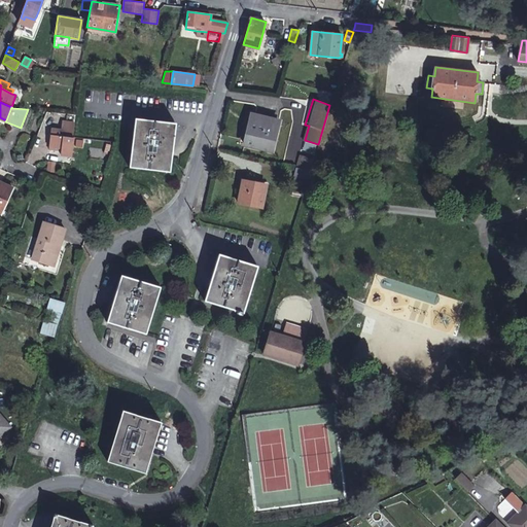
[(279,120),(251,113),(244,144),(271,150),(279,120)]
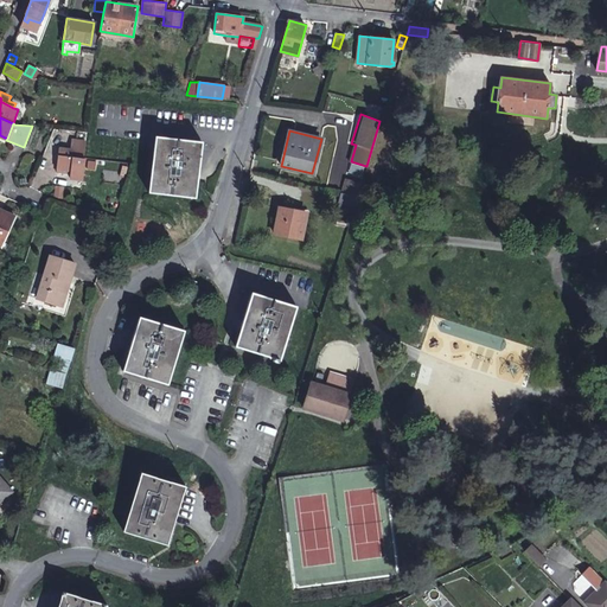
[(199,141),(155,136),(153,154),(148,193),(196,198),(198,179),(195,178),(196,170),(199,141)]
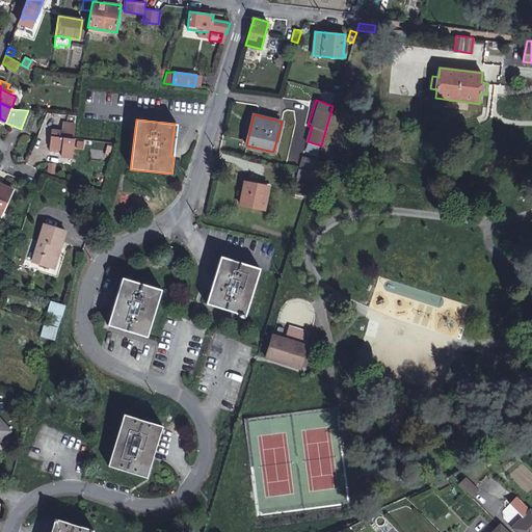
[(75,124),(62,123),(61,131),(52,130),(50,148),(61,150),(61,156),(73,157),(75,139),(73,139),(73,138),(75,124)]
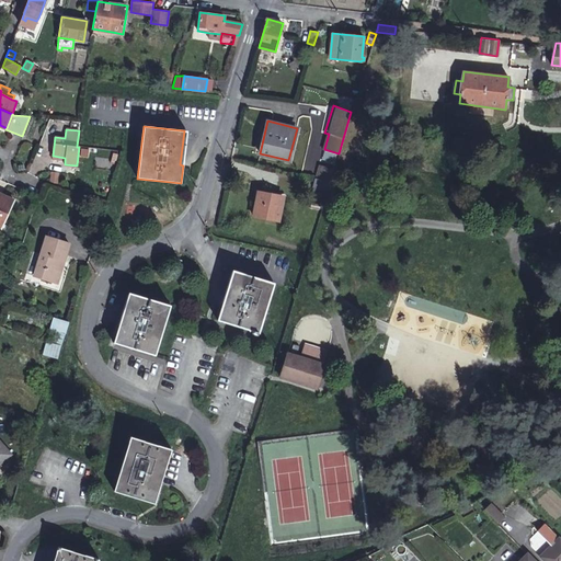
[(190,132),(184,130),(181,157),(180,164),(183,165),(185,165),(190,132)]
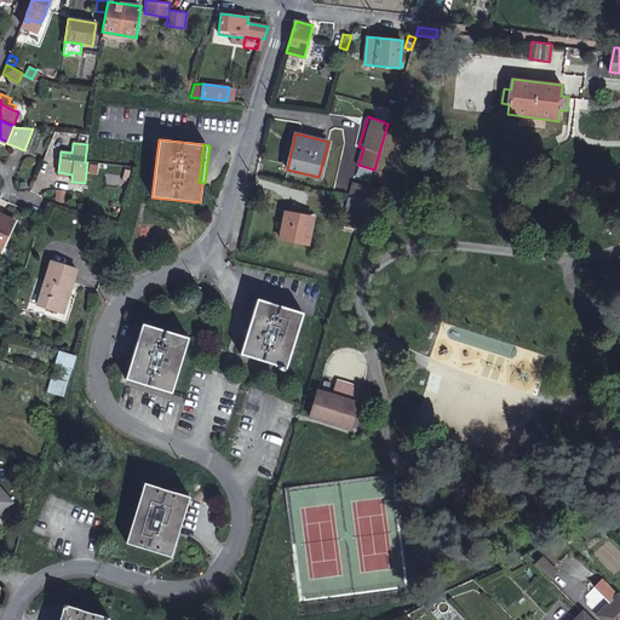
[(365,200),(369,185),(354,181),(350,196),(365,200)]
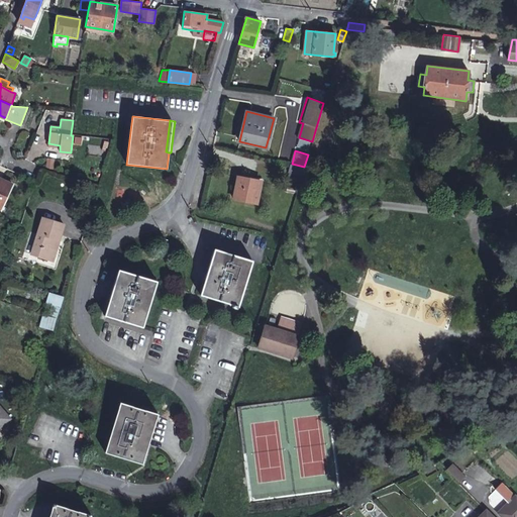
[(301,176),(304,167),(292,164),(289,172),(301,176)]
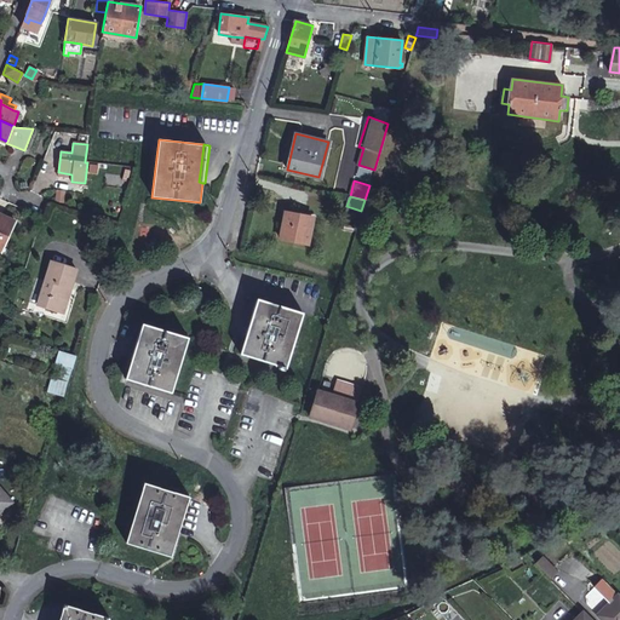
[(361,211),(346,206),(345,213),(360,217),(360,214),(361,211)]
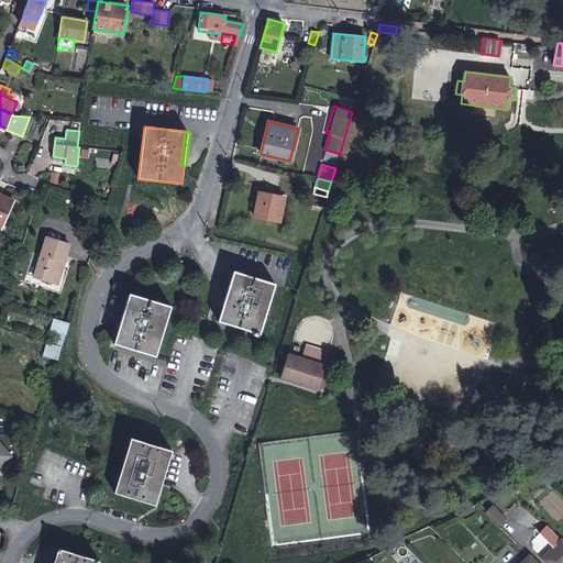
[(284,198),(258,192),(254,216),(279,221),(284,198)]
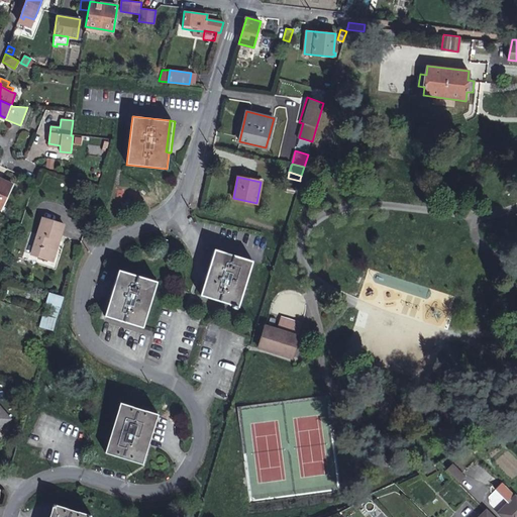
[(13,184),(0,178),(0,209),(1,210),(13,184)]
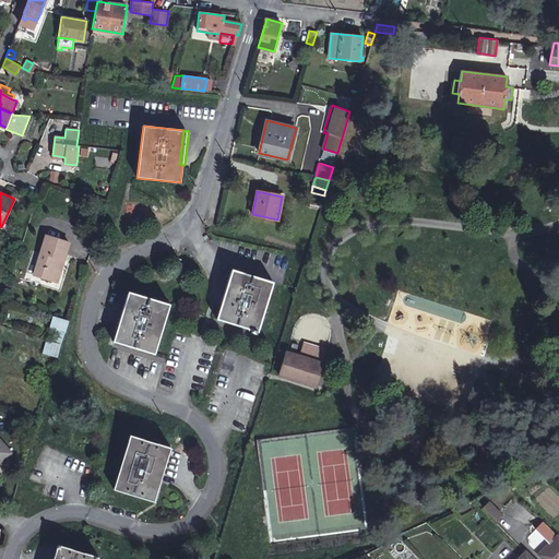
[(558,213),(557,210),(546,214),(550,223),(557,219),(556,215),(558,213)]
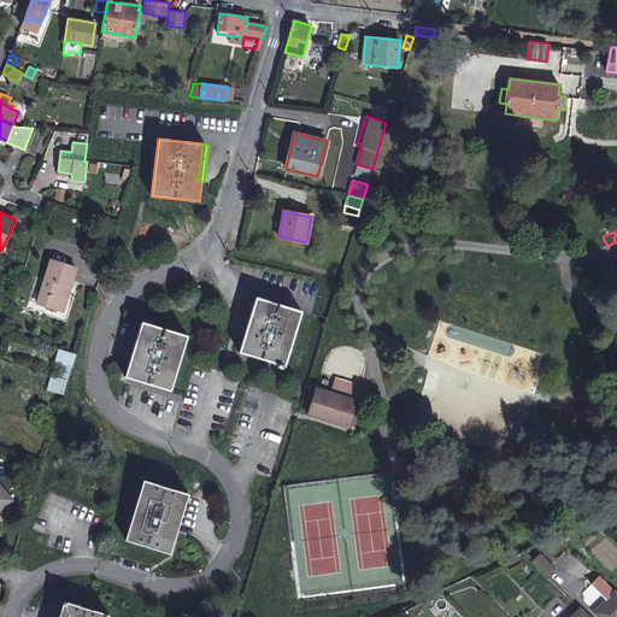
[(76,269),(51,260),(37,303),(58,310),(66,285),(71,287),(76,269)]
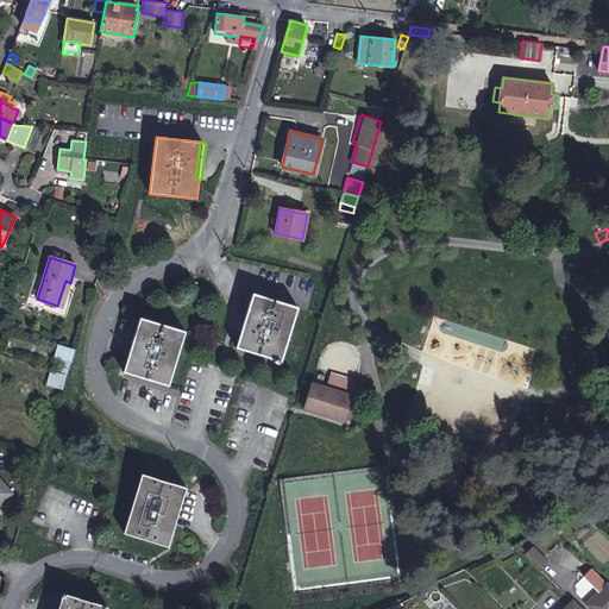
[(70,283),(66,281),(57,306),(63,307),(70,283)]
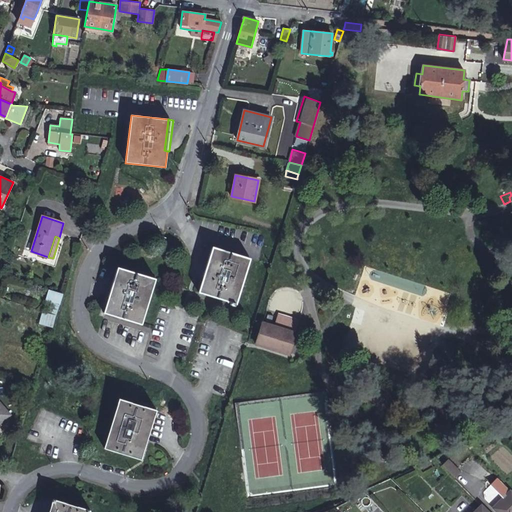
[(251,259),(215,247),(214,248),(215,249),(207,277),(203,276),(203,278),(198,292),(236,304),(251,259)]
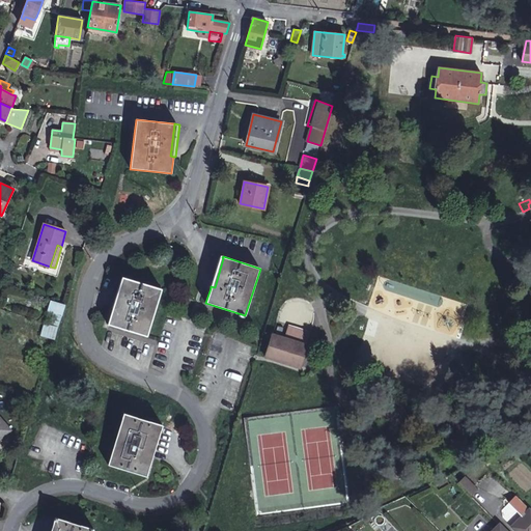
[(223,258),(218,257),(208,285),(211,286),(215,287),(223,258)]
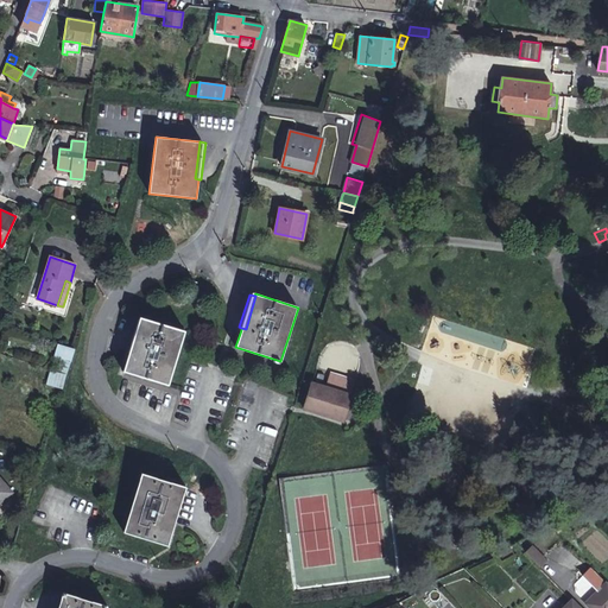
[(185,331),(143,318),(143,320),(133,352),(130,350),(124,372),(169,385),(185,331)]
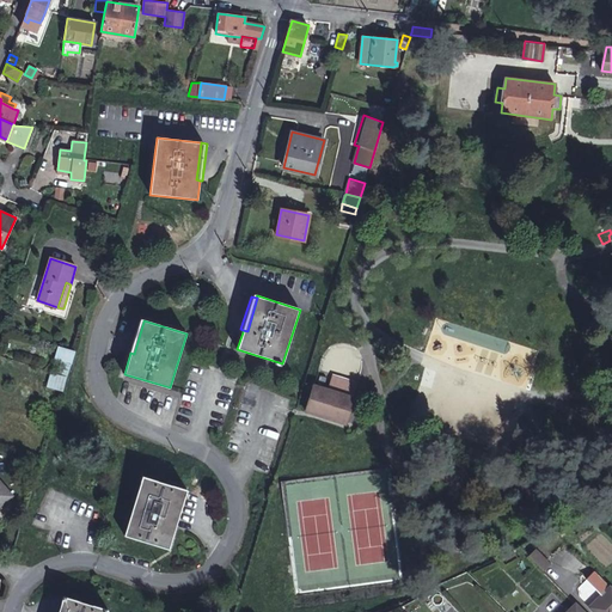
[(140,322),(139,320),(129,353),(130,353),(134,354),(144,322),(140,322)]
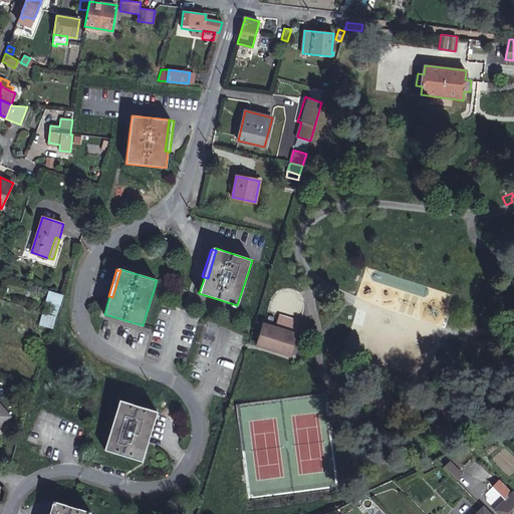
[(62,295),(49,291),(45,303),(52,305),(53,304),(59,306),(62,295)]
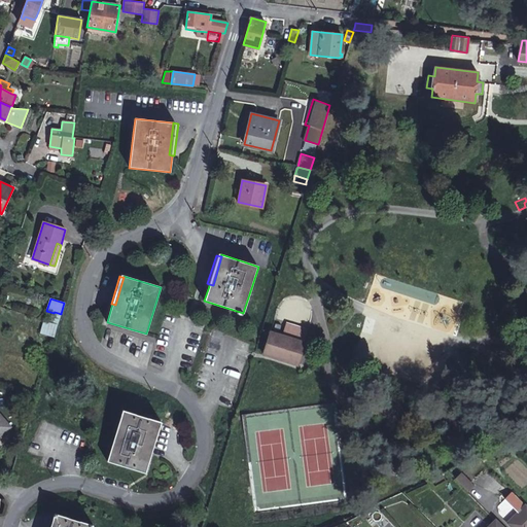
[(51,323),(58,325),(61,314),(55,312),(54,313),(51,323)]
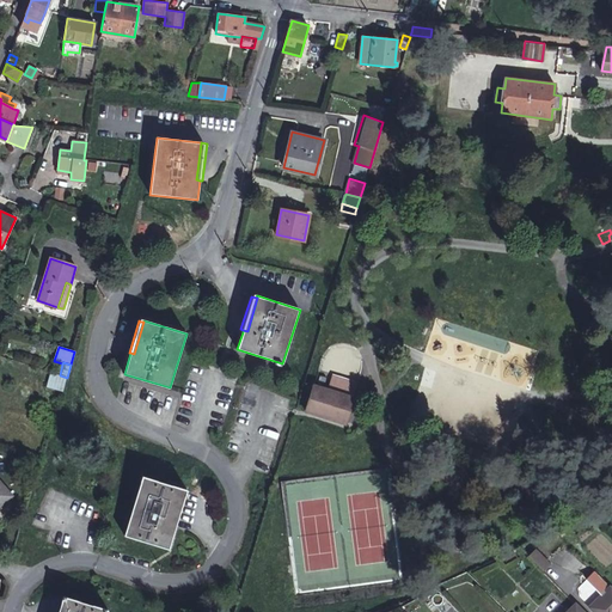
[(62,392),(67,378),(60,375),(50,373),(47,387),(62,392)]
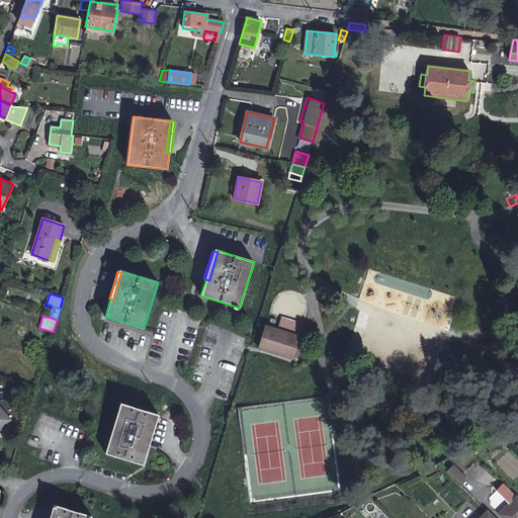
[(298,336),(266,325),(259,347),(292,359),(300,336),(298,336)]
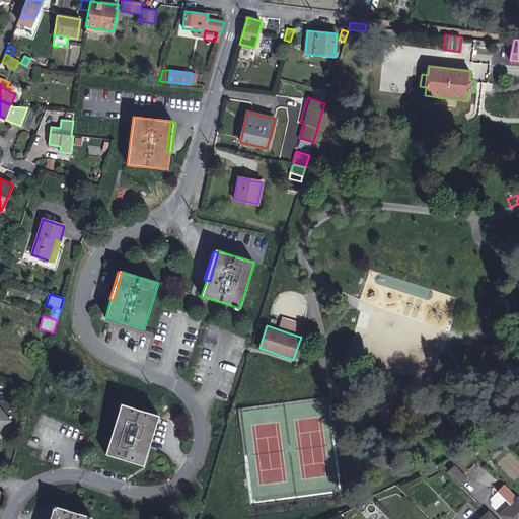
[(134,409),(121,404),(105,454),(118,457),(119,455),(132,459),(131,462),(143,465),(149,448),(149,447),(145,446),(155,415),(147,413),(146,415),(133,411),(134,409)]
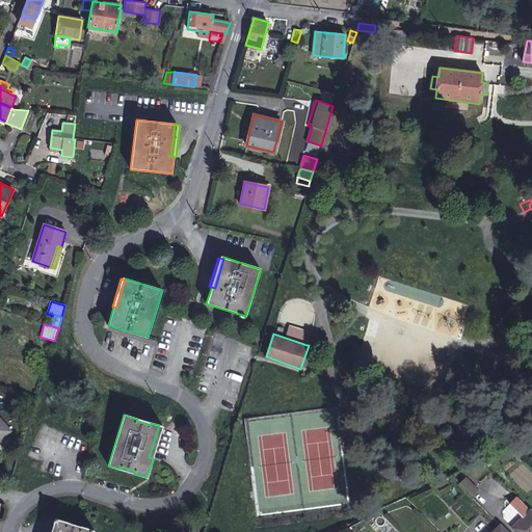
[(0,440),(10,431),(0,420),(0,440)]
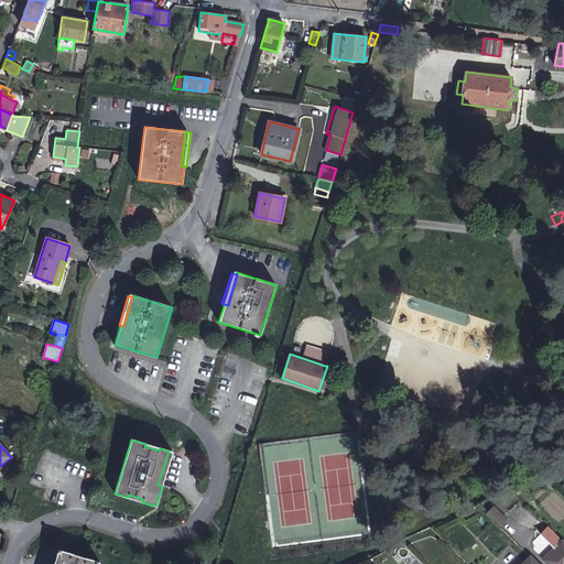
[(173,452),(169,451),(158,485),(162,486),(173,452)]
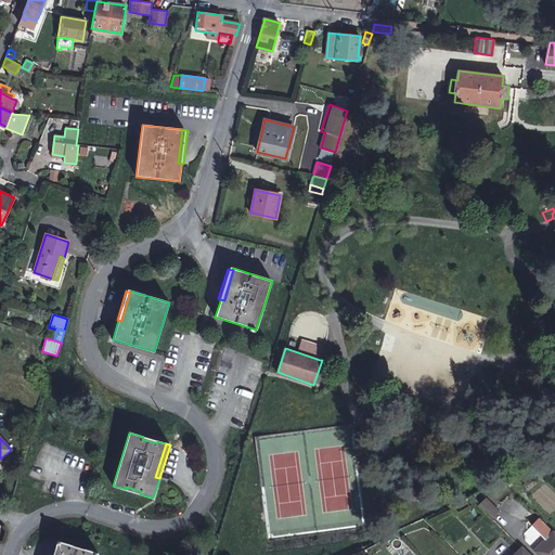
[(498,511),(486,499),(479,504),(492,517),(498,511)]
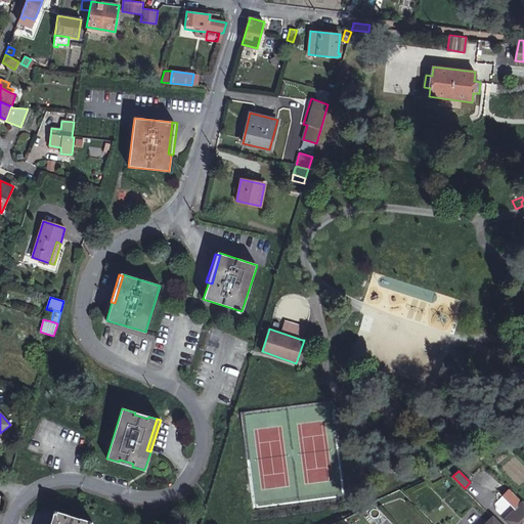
[(523,523),(523,504),(521,501),(505,519),(509,523),(523,523)]
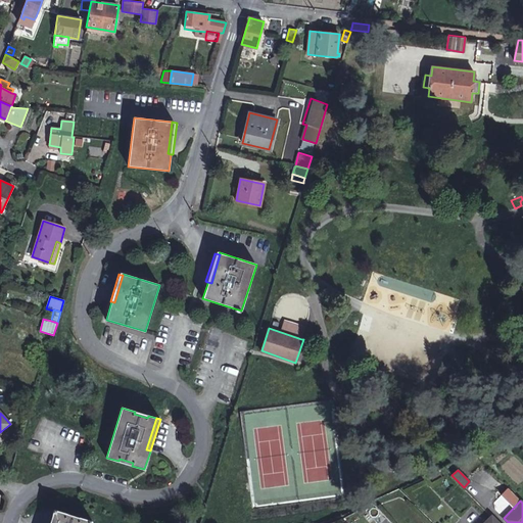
[(66,513),(57,510),(53,522),(91,522),(93,520),(80,517),(79,521),(65,517),(66,513)]
